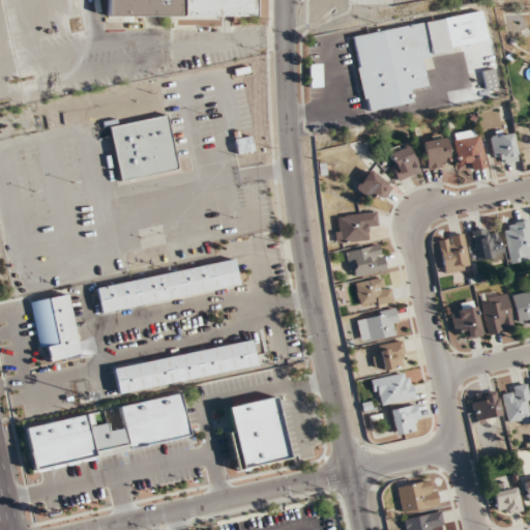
[(104,0),(104,15),(254,17),(254,0),(104,0)]
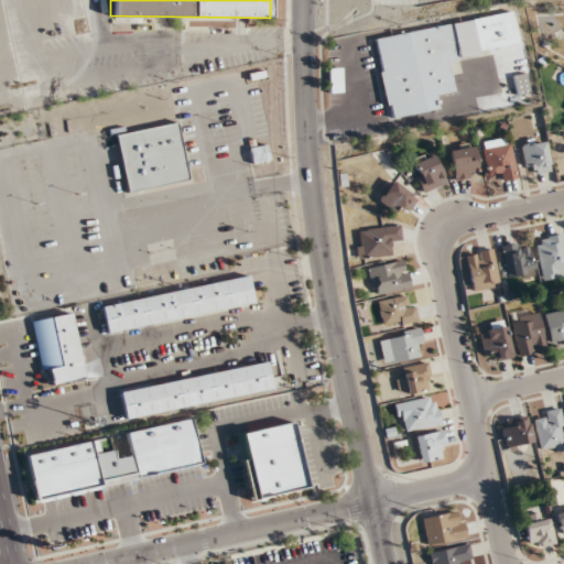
[(373,39),(390,120),(438,110),(436,95),(455,91),(448,56),(518,41),(511,10),(373,39)]
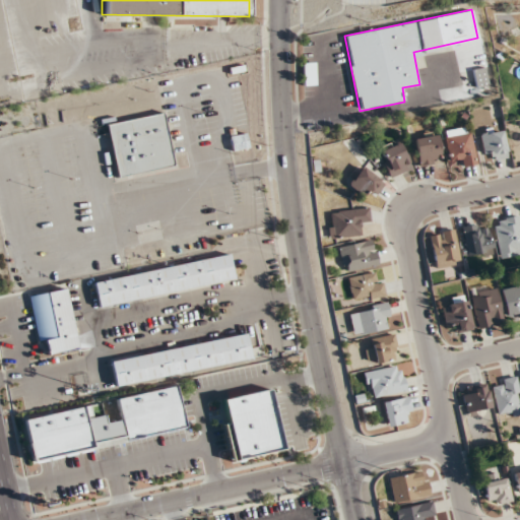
[(316,85),(316,62),(304,62),(304,85),(316,85)]
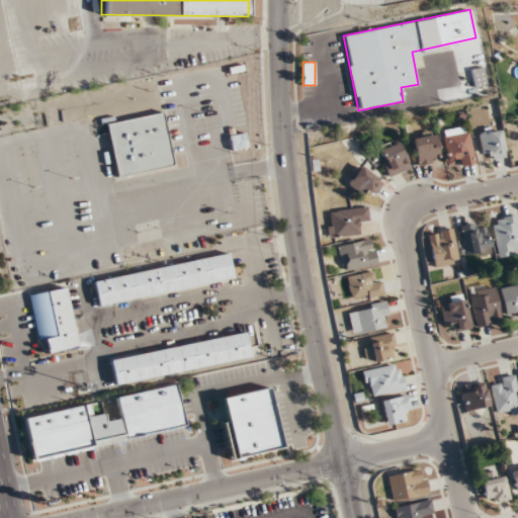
[(473,86),(486,84),(484,68),(470,70),(473,86)]
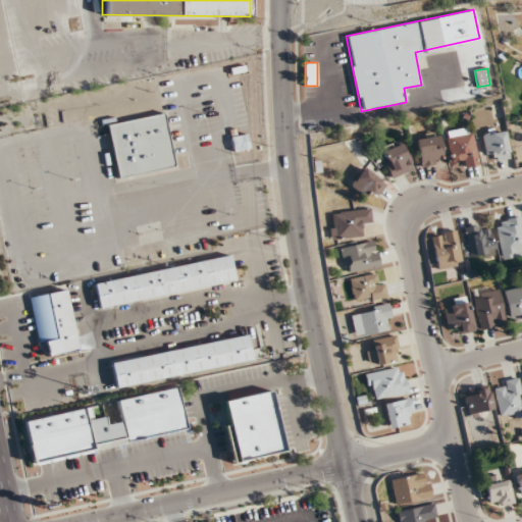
[(116,178),(173,168),(164,113),(106,123),(116,178)]
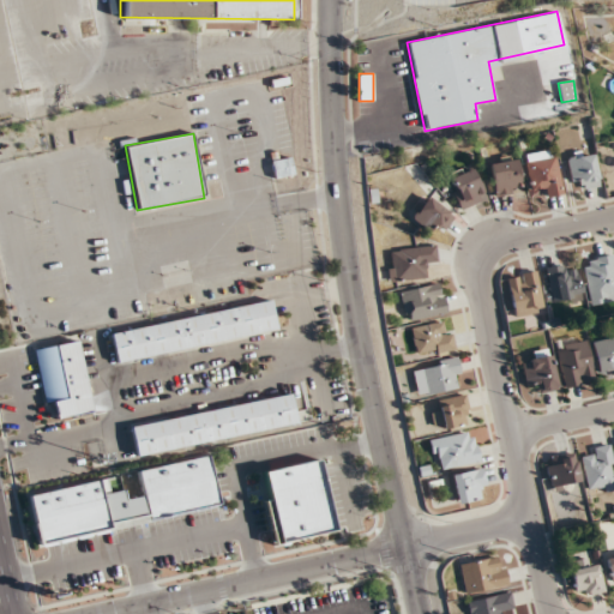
[(525,155),(531,187),(543,185),(545,197),(564,193),(557,149),(525,155)]
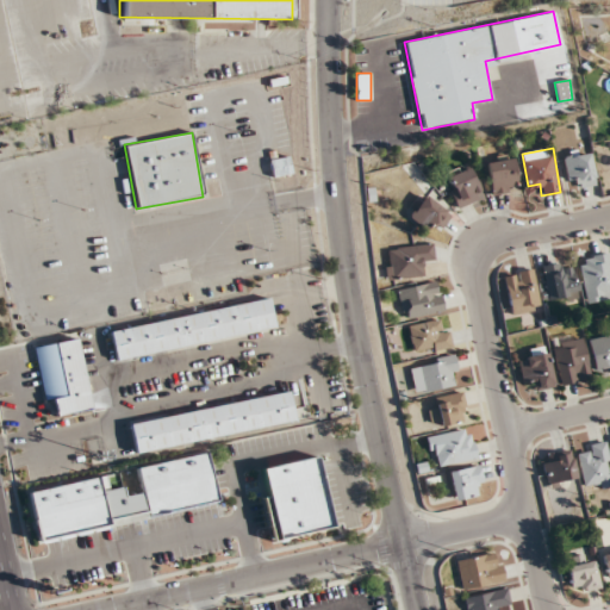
[(574,179),(576,187),(593,187),(592,150),(565,151),(565,179),(574,179)]
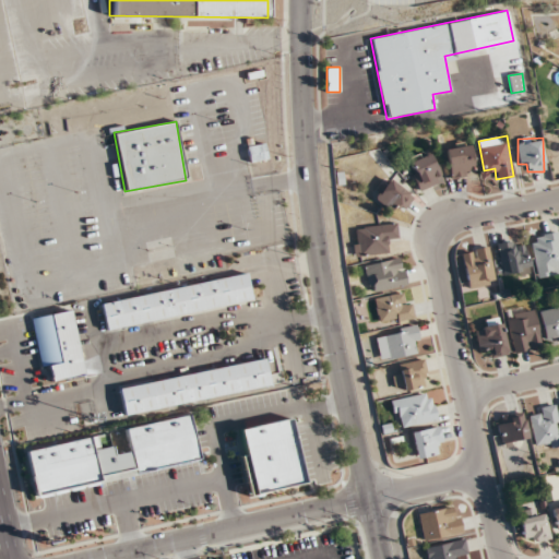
[(249,162),(266,159),(264,142),(246,145),(249,162)]
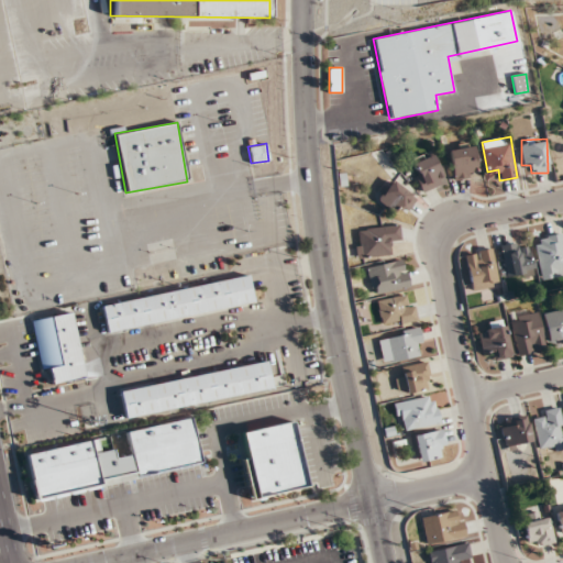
[(454,180),(481,176),(474,145),(449,150),(454,180)]
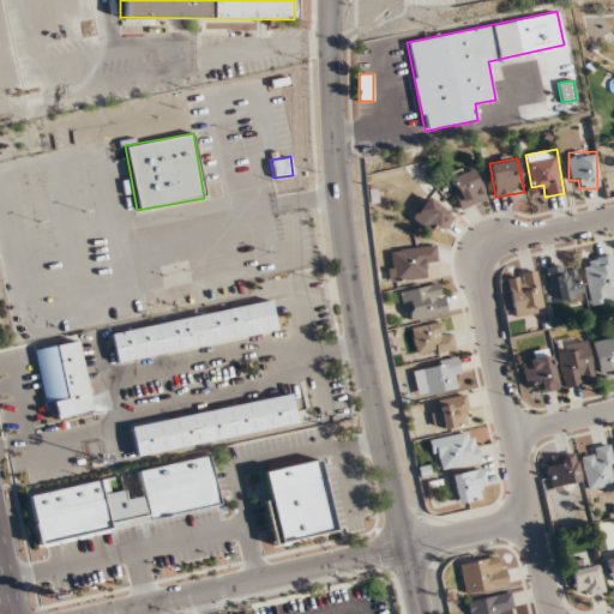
[(459,209),(486,200),(475,167),(447,175),(459,209)]
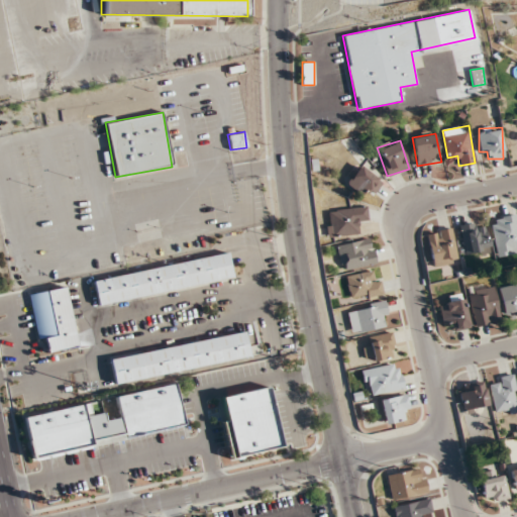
[(346,184),(363,197),(366,194),(370,197),(381,182),(360,166),(346,184)]
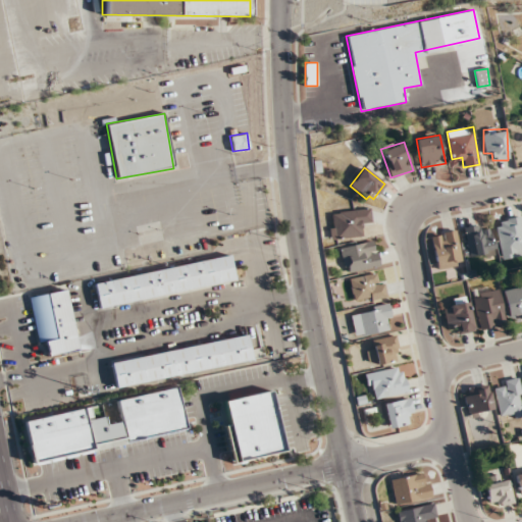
[(362,237),(362,225),(371,225),(370,210),(329,212),(331,239),(362,237)]
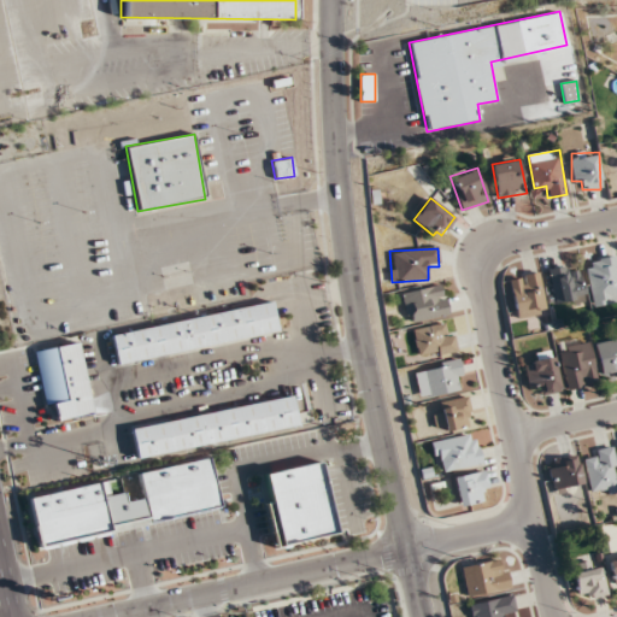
[(592,307),(616,301),(616,254),(583,262),(592,307)]
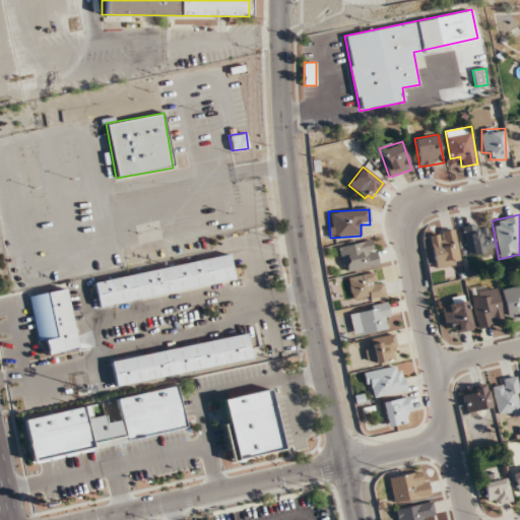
[(462,226),(467,258),(493,255),(488,222),(462,226)]
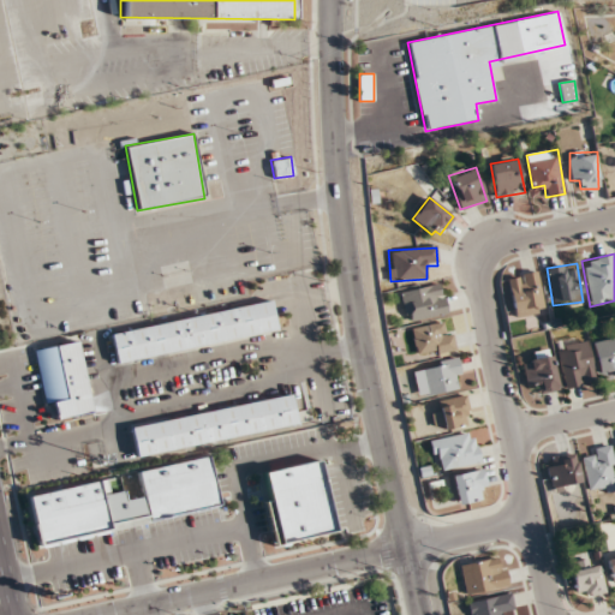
[(507,278),(514,317),(544,311),(537,272),(507,278)]
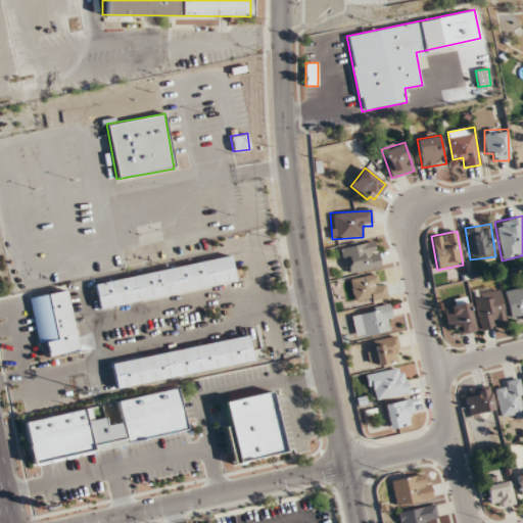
[(340,249),(346,275),(380,267),(374,241),(340,249)]
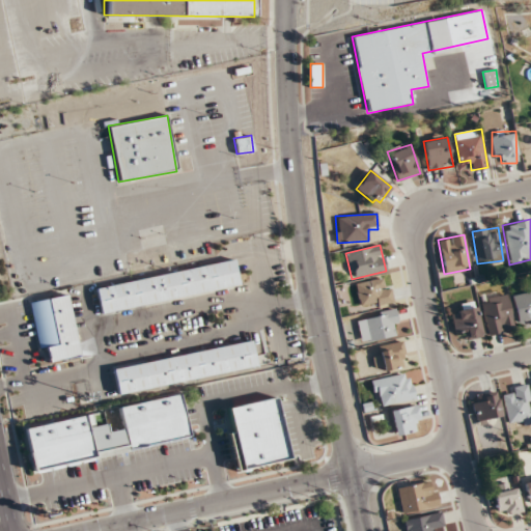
[(240,285),(234,259),(95,286),(100,312),(240,285)]
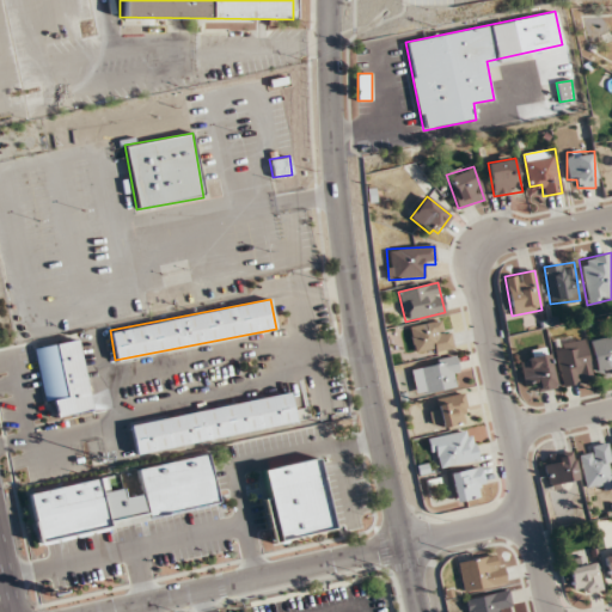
[(410,326),(415,354),(452,348),(447,320),(410,326)]
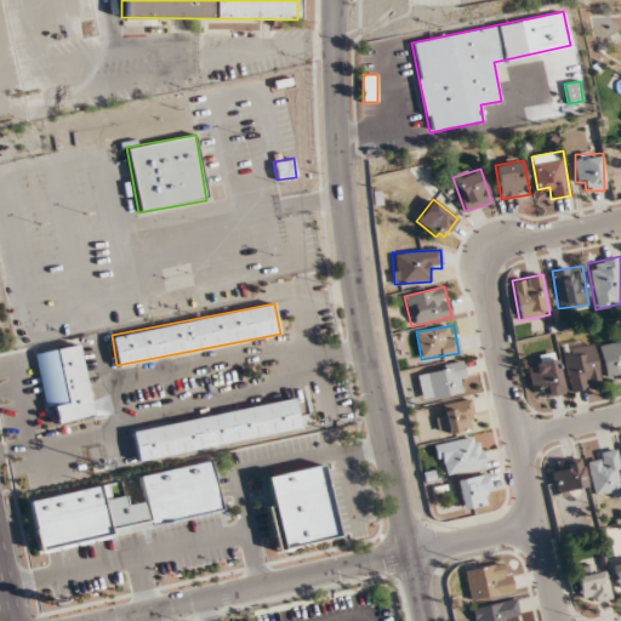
[(608,383),(620,380),(620,340),(599,346),(608,383)]
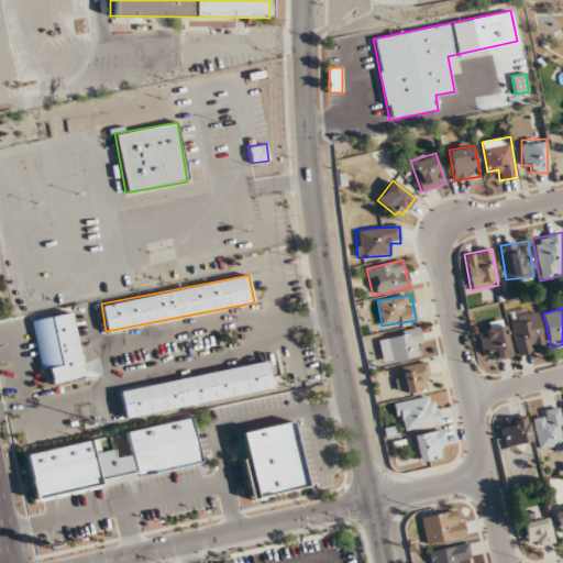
[(545,350),(537,311),(509,317),(518,355),(545,350)]
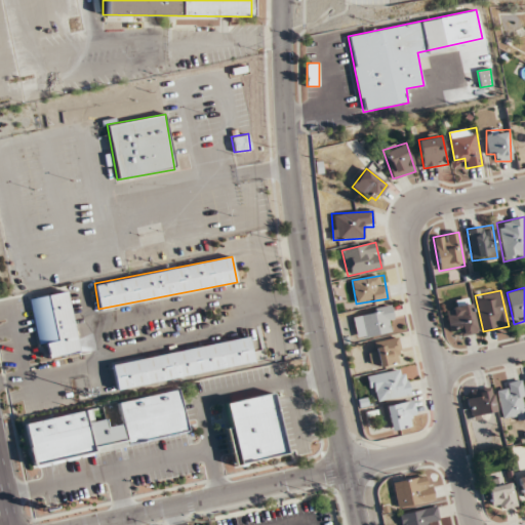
[(29,297),(38,347),(45,346),(47,358),(78,353),(68,291),(29,297)]
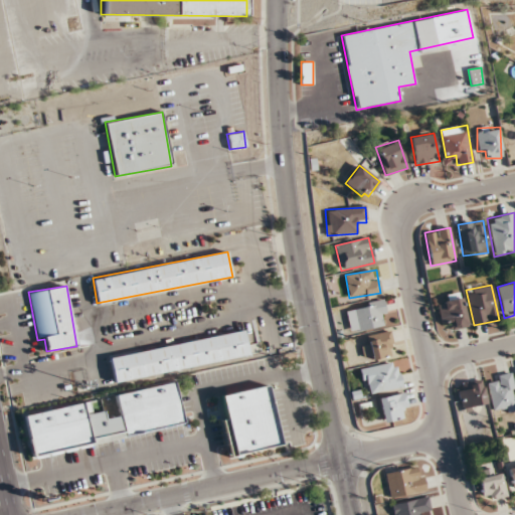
[(451,321),(453,329),(469,326),(463,298),(437,303),(442,323),(451,321)]
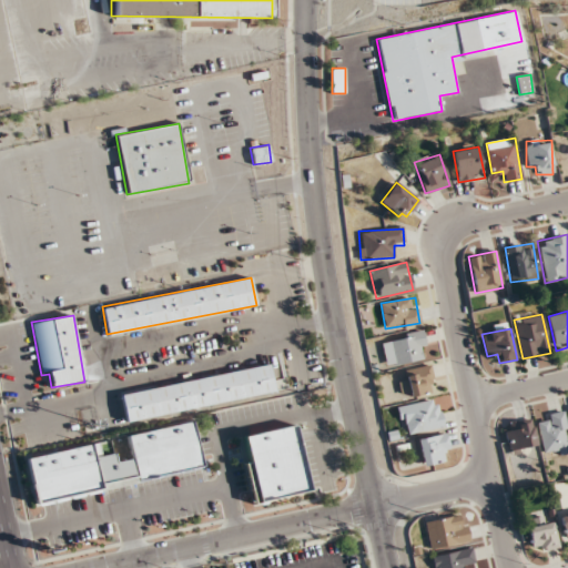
[(381,340),(386,365),(427,355),(422,331),(381,340)]
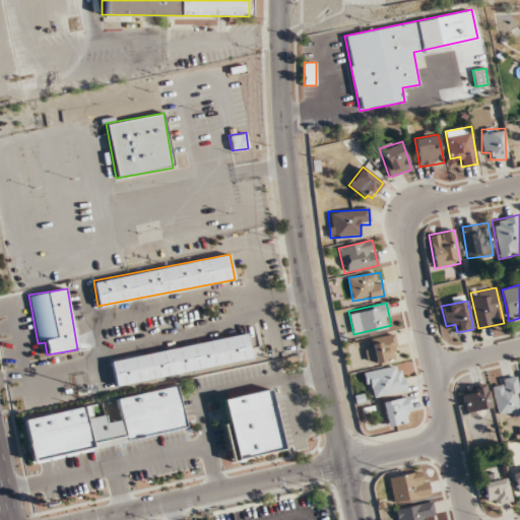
[(376,364),(399,358),(393,334),(370,340),(376,364)]
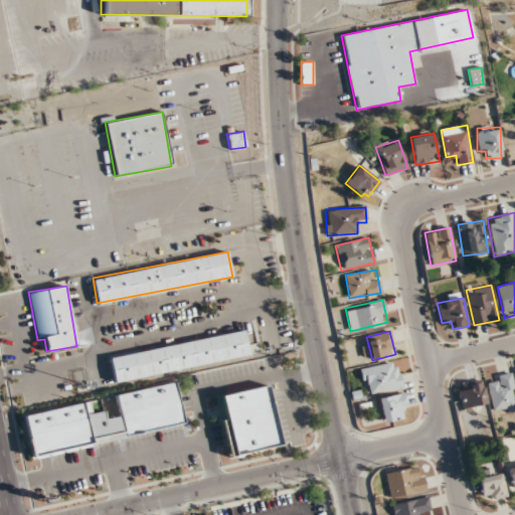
[(109,354),(113,380),(248,358),(244,332),(109,354)]
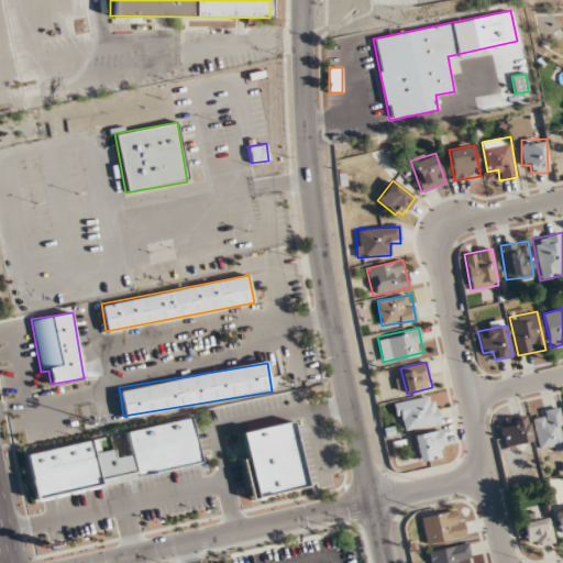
[(394,403),(398,431),(439,424),(434,396),(394,403)]
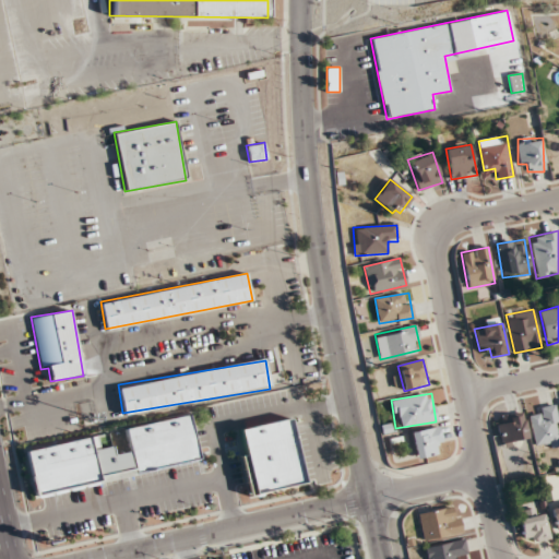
[(558,440),(558,425),(555,405),(527,411),(535,445),(558,440)]
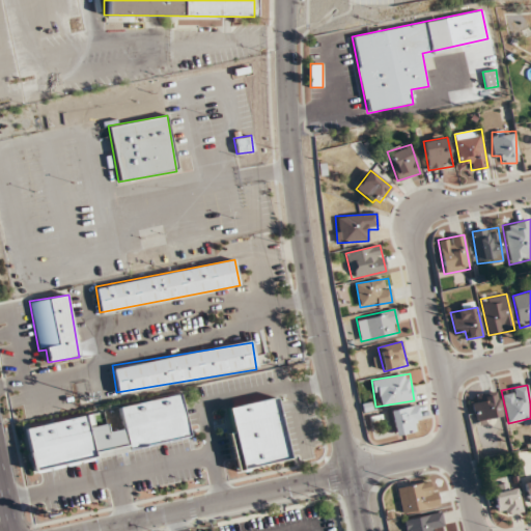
[(476,421),(501,416),(497,392),(471,398),(476,421)]
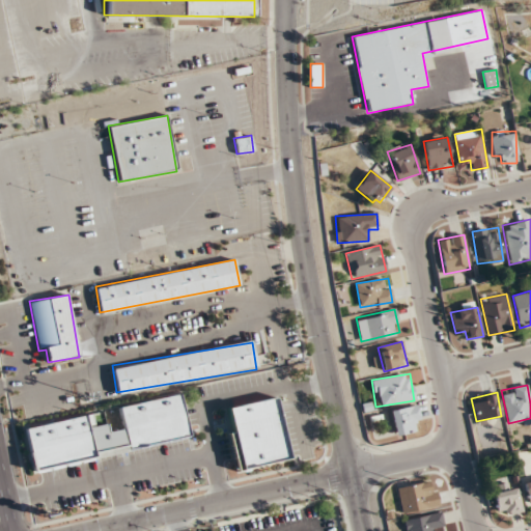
[(127,449),(189,438),(180,393),(118,406),(127,449)]
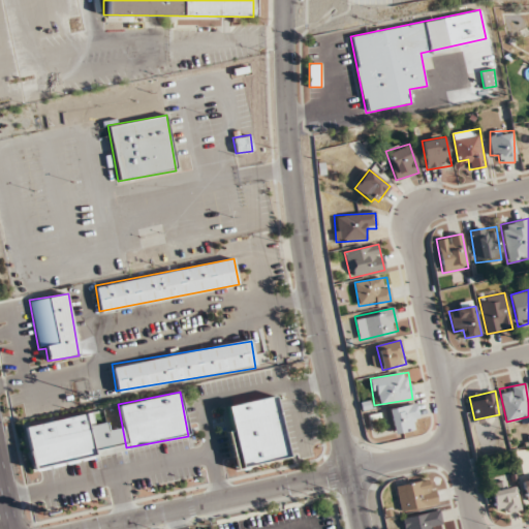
[(287,460),(276,396),(222,405),(234,469),(287,460)]
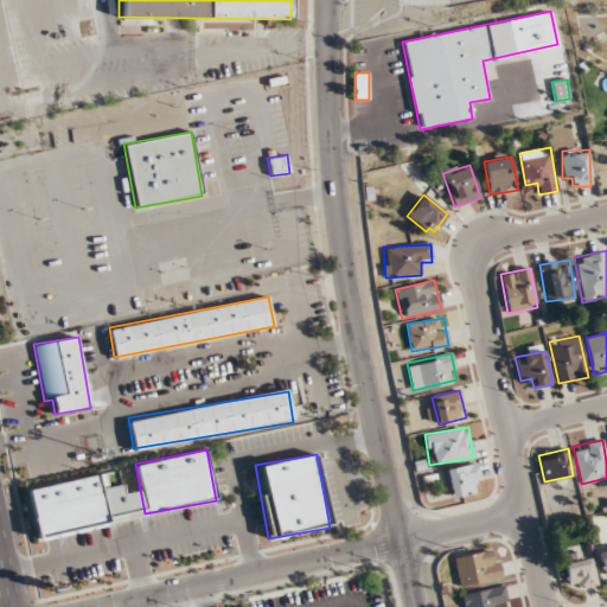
[(475,464),(446,470),(452,498),(481,491),(475,464)]
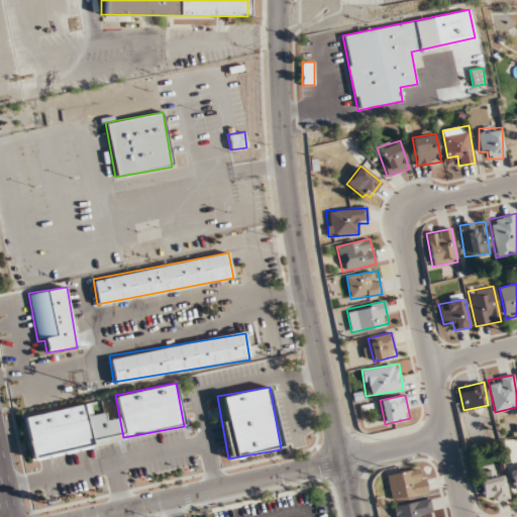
[(23,415),(31,458),(92,446),(84,404),(23,415)]
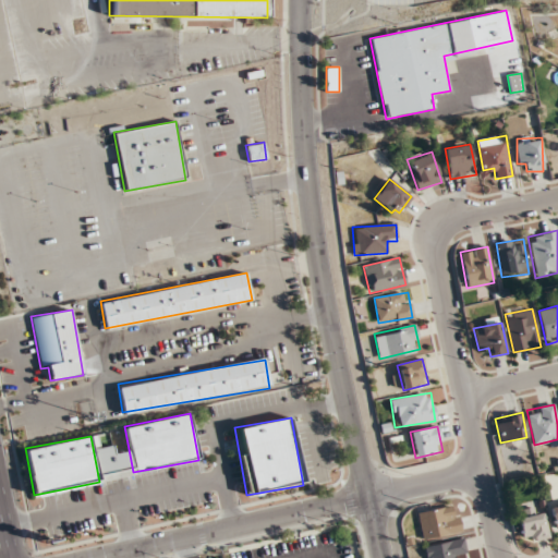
[(461,532),(456,505),(417,513),(423,541),(461,532)]
